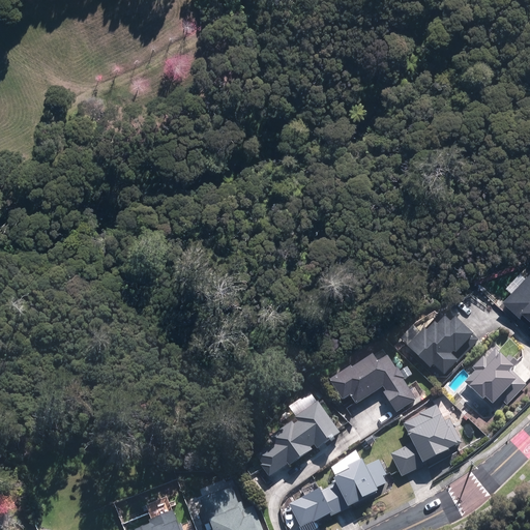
[(513,291),(504,299),(525,320),(521,324),(529,333),(529,275),(526,280),(520,273),(507,285),(513,291)]
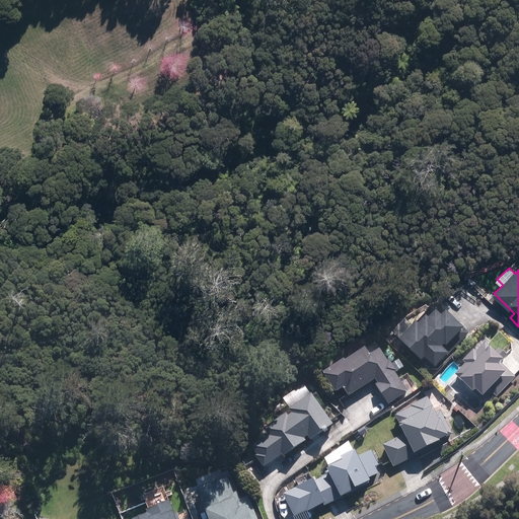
[(405,318),(391,331),(423,363),(427,360),(436,369),(472,335),(448,310),(443,315),(438,311),(434,314),(430,309),(414,325),(405,318)]
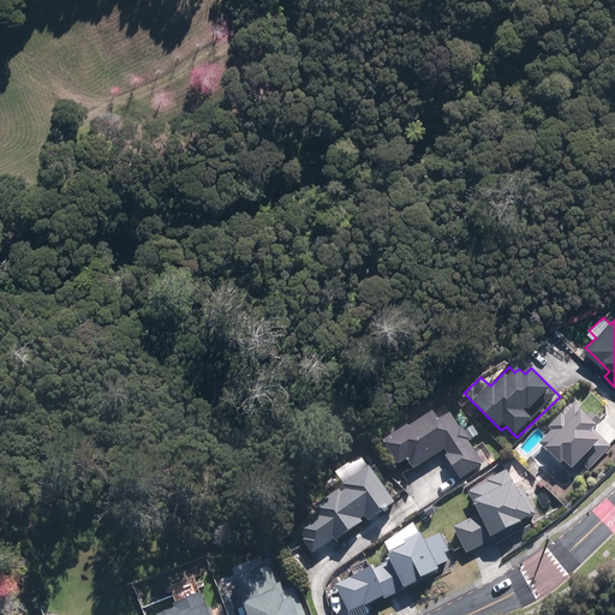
[(447,413),(434,390),(396,415),(404,424),(378,441),(395,467),(407,460),(412,469),(445,448),(447,452),(441,455),(457,479),(481,465),(466,441),(476,435),(470,427),(463,433),(449,412),(447,413)]
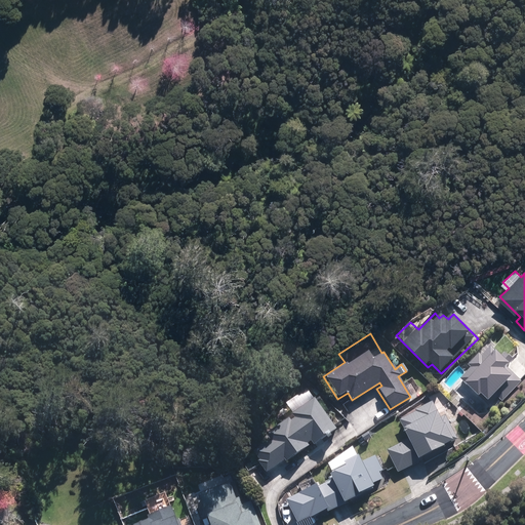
[(493,346),(492,347),(461,377),(463,379),(457,387),(467,396),(465,398),(477,411),(488,401),(493,406),(500,400),(521,380),(508,366),(511,363),(493,346)]
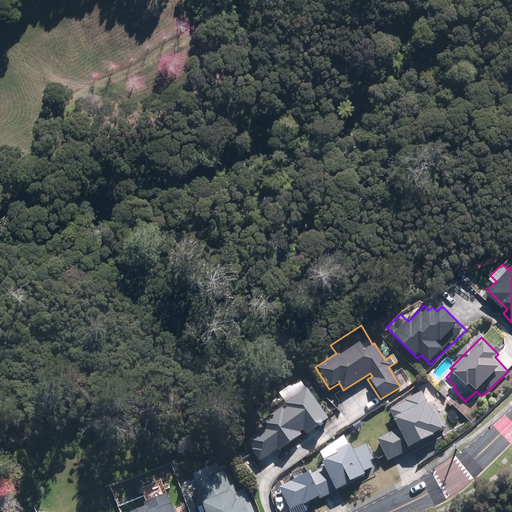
[(329,419),(301,380),(281,394),(289,405),(264,424),(268,429),(250,442),(255,449),(254,450),(262,460),(280,447),(282,450),(302,435),(301,433),(305,430),(308,434),(329,419)]
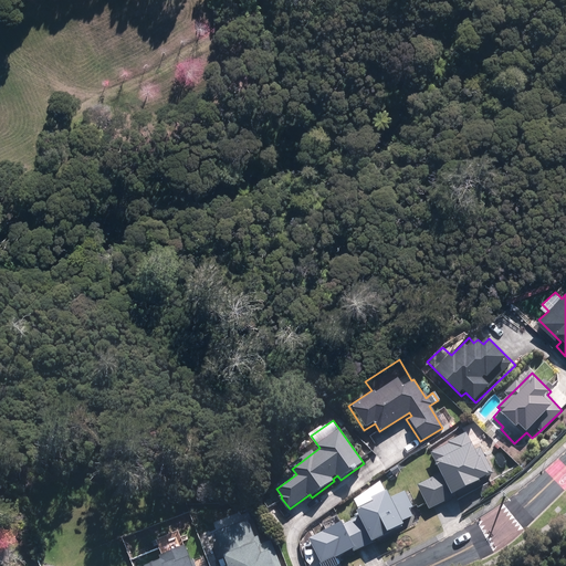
[(430,509),(495,473),(482,447),(477,450),(468,433),(433,453),(442,470),(417,484),(430,509)]
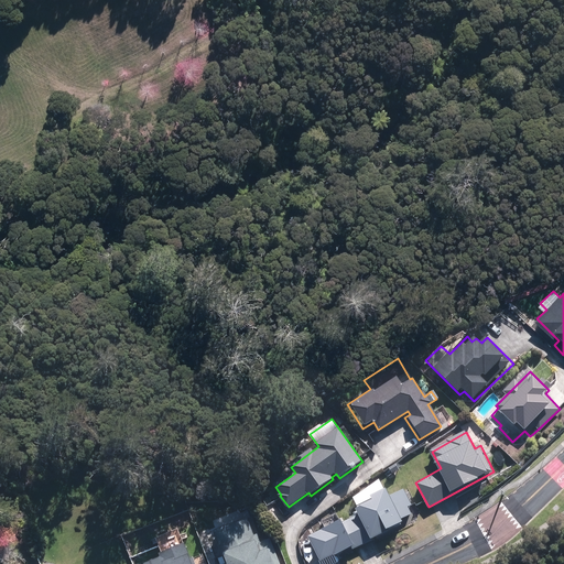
[(355,550),(404,522),(402,519),(418,510),(407,489),(393,497),(388,486),(354,505),(359,514),(345,522),(344,519),(310,538),(323,563),(354,546),(355,550)]
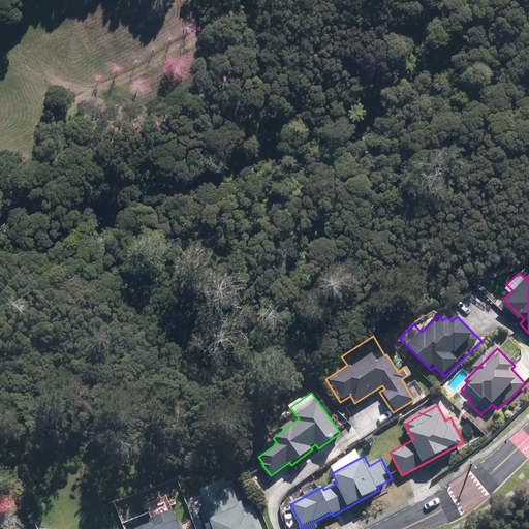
[(239,483),(200,496),(211,528),(266,528),(257,503),(247,506),(239,483)]
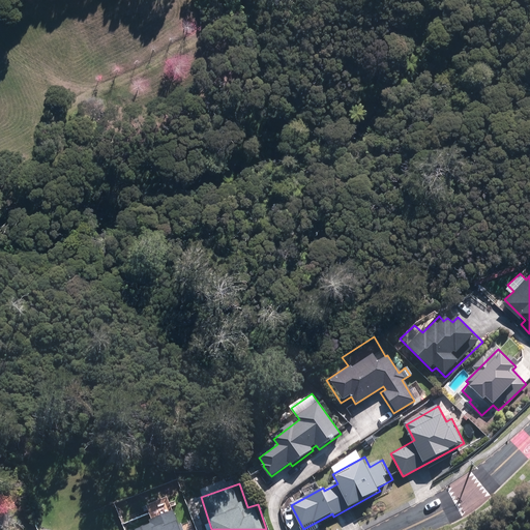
[(184,529),(181,519),(174,522),(176,527),(168,529),(166,525),(154,529),(184,529)]
